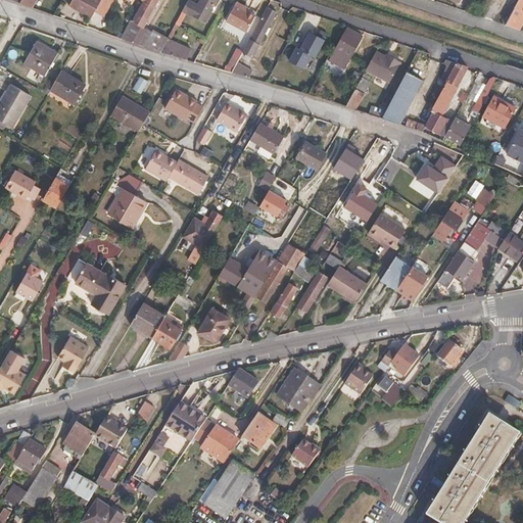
[(92,18),(95,13),(101,0),(73,0),(69,6),(92,18)]
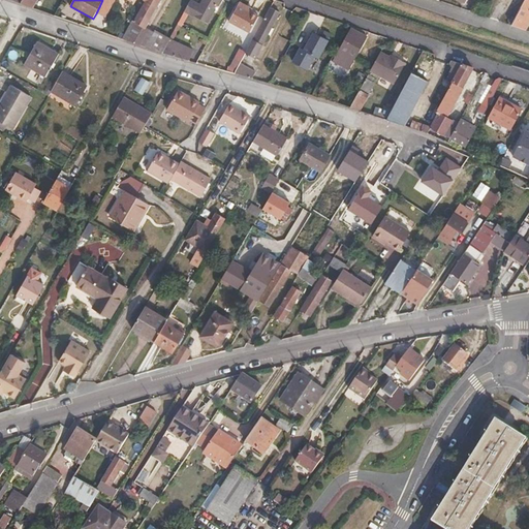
[(102,0),(96,13),(105,19),(114,0),(102,0)]
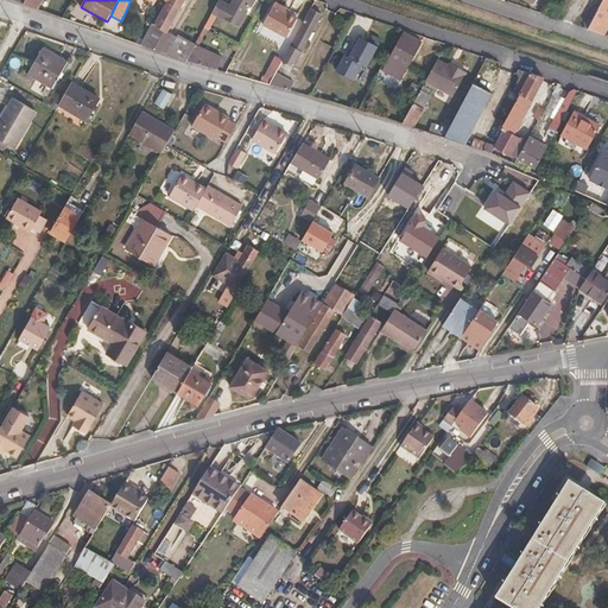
[(184,0),(165,0),(164,2),(168,5),(154,30),(151,27),(143,44),(188,61),(195,45),(178,37),(177,40),(166,36),(184,0)]
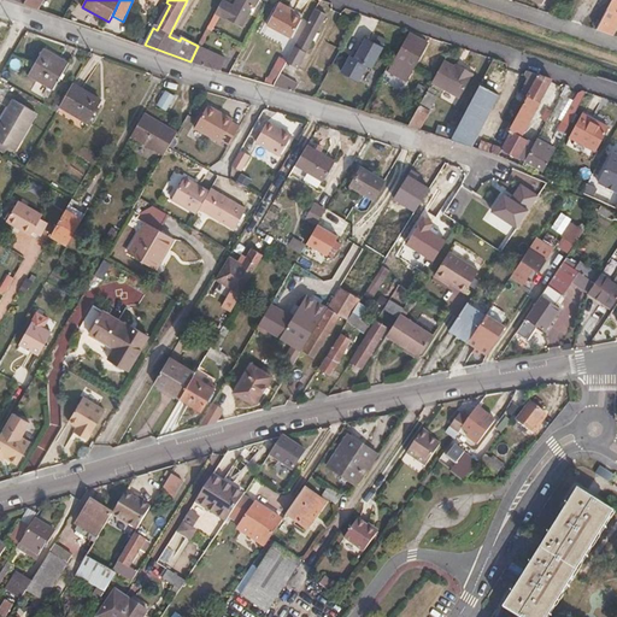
[(256,0),(235,0),(233,4),(227,0),(222,0),(216,11),(239,25),(256,0)]
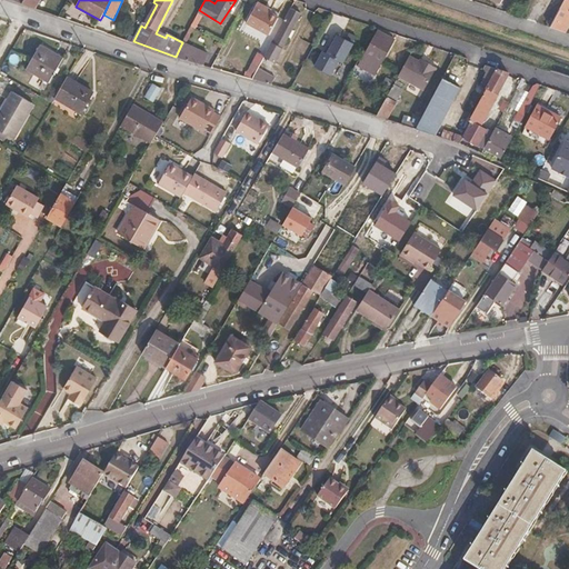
[(568,0),(563,0),(550,26),(565,30),(568,21),(568,0)]
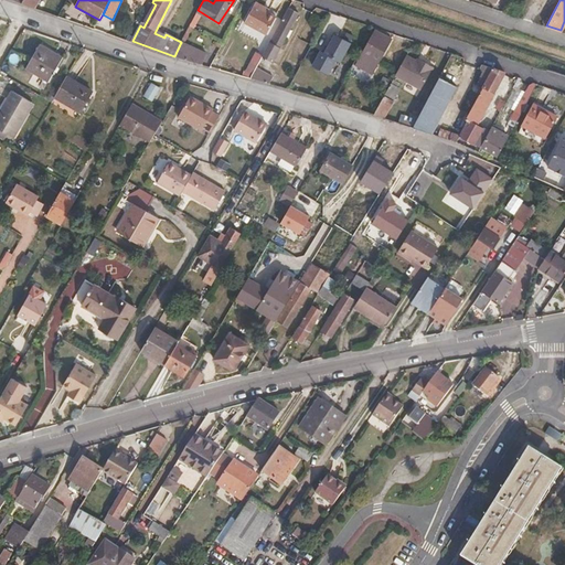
[(269,9),(256,2),(254,6),(268,13),(269,9)]
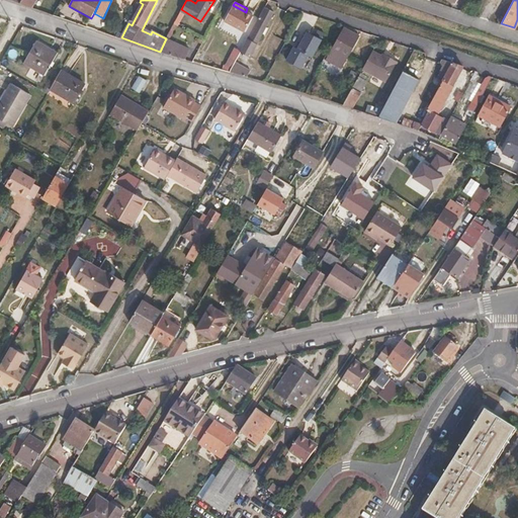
[(246,12),(233,5),(225,22),(244,32),(253,15),(246,12)]
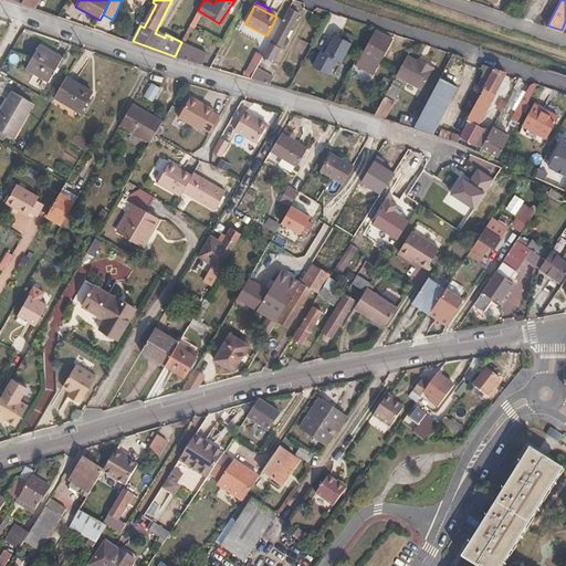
[(299,13),(289,9),(264,55),(266,58),(273,61),(286,37),(290,38),(293,31),(290,30),(299,13)]
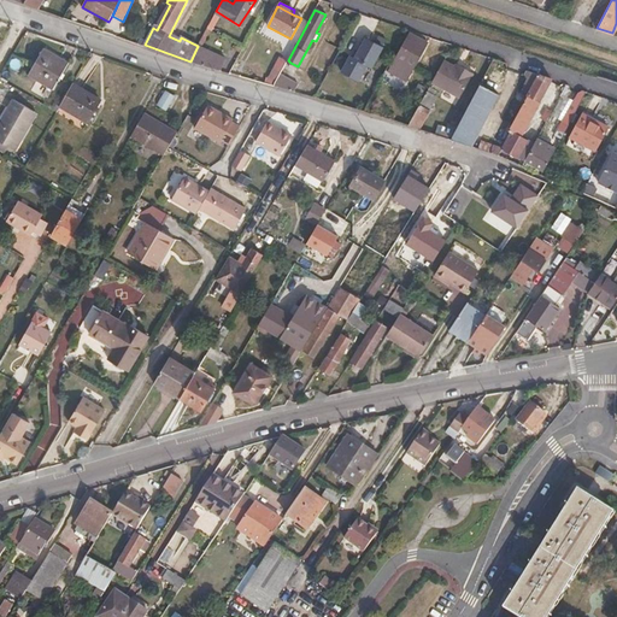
[(430,42),(410,33),(388,74),(407,84),(430,42)]
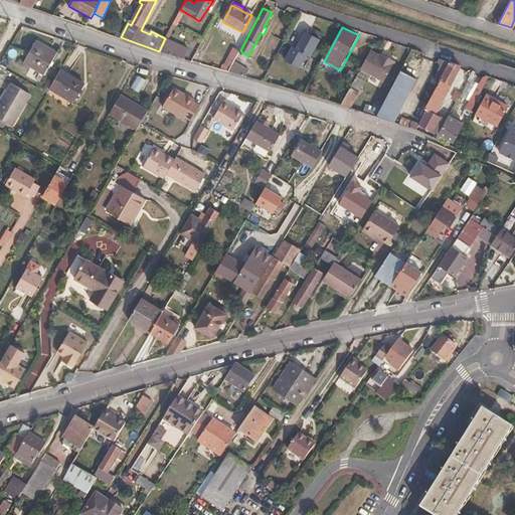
[(318,39),(301,31),(294,45),(290,44),(282,60),(299,68),(305,56),(308,58),(318,39)]
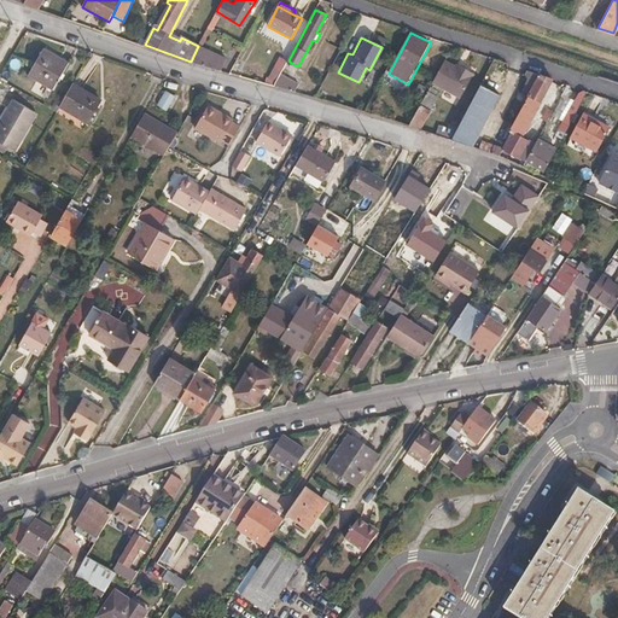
[(219,53),(199,45),(198,46),(191,62),(214,68),(215,63),(219,53)]
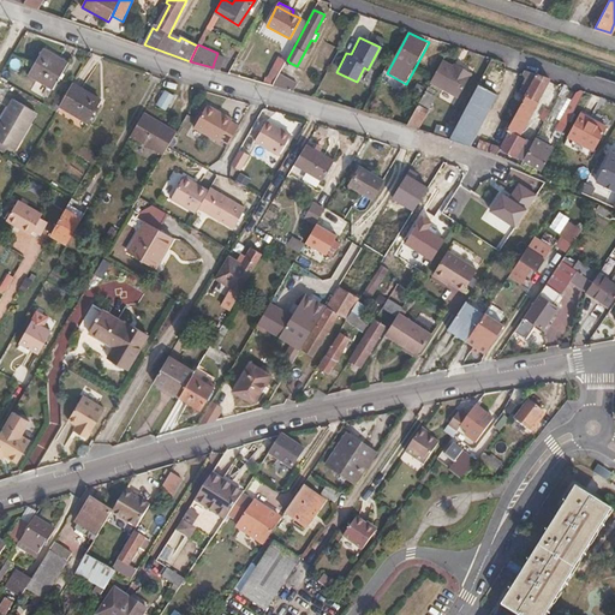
[(67,65),(43,52),(29,77),(52,91),(67,65)]
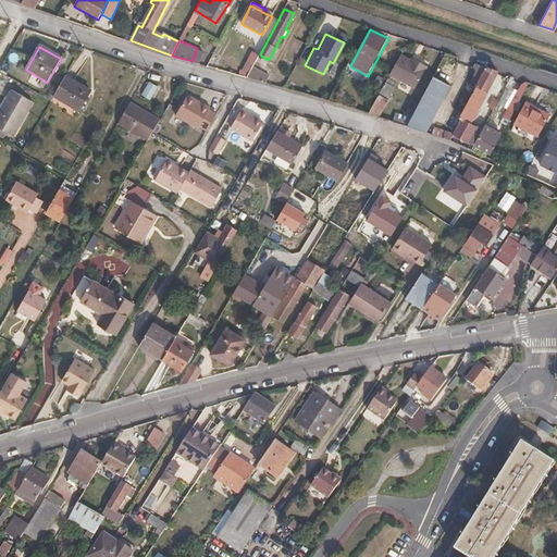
[(259,57),(252,53),(249,60),(256,63),(259,57)]
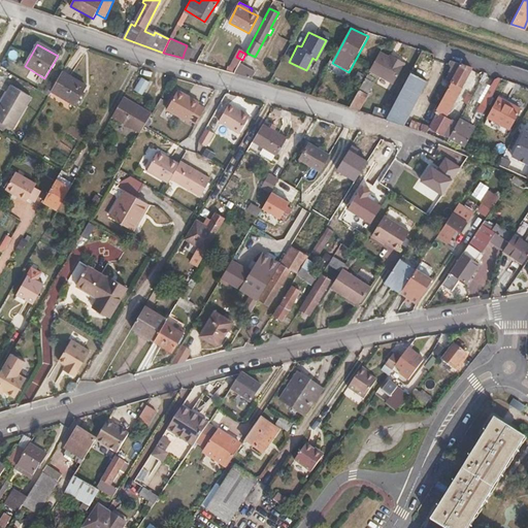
[(240,63),(243,65),(249,54),(246,52),(245,54),(242,60),(240,63)]
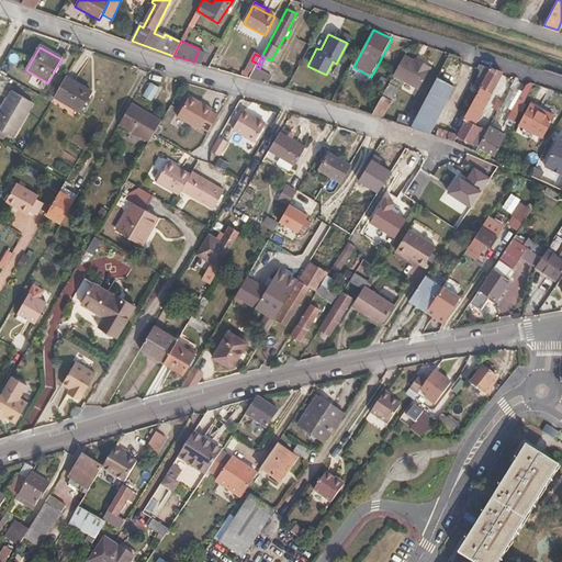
[(414,86),(426,64),(420,60),(419,64),(415,60),(404,55),(394,75),(400,78),(414,86)]
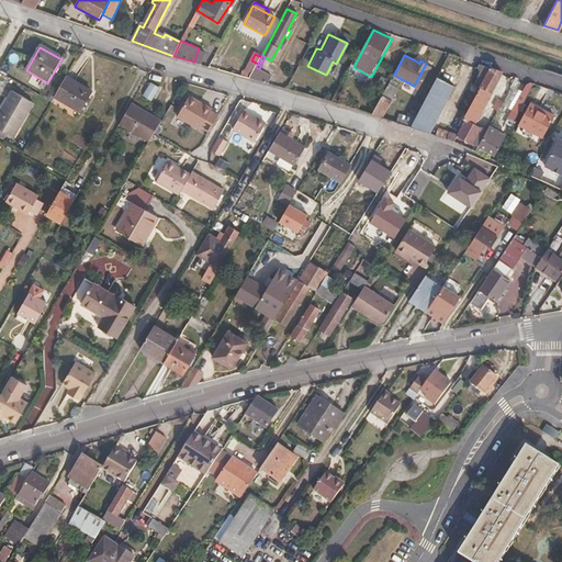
[(446,63),(416,120),(412,127),(431,133),(462,70),(446,63)]
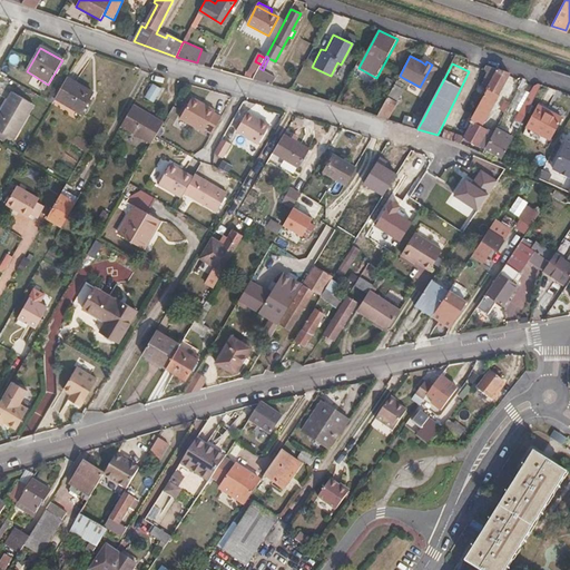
[(438,67),(432,65),(420,87),(425,90),(438,67)]
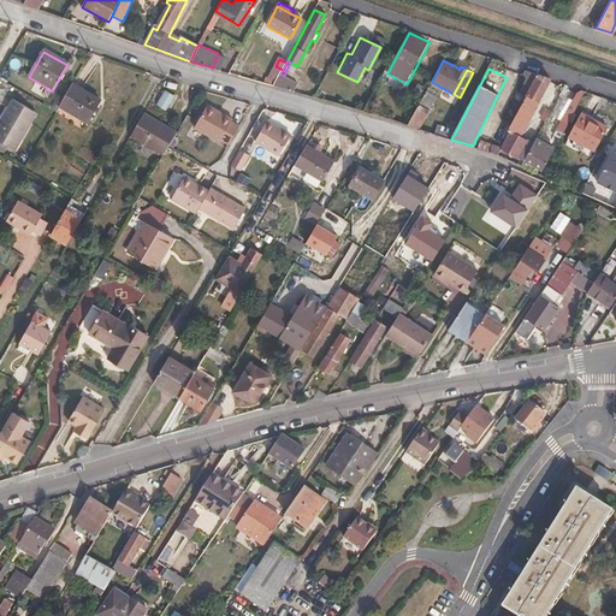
[(529,92),(540,98),(550,78),(526,70),(523,73),(528,76),(525,82),(532,86),(529,92)]
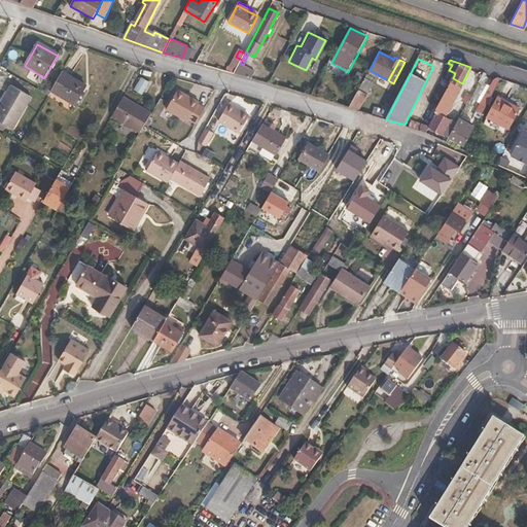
[(243,65),(240,63),(238,69),(236,72),(252,77),(254,71),(243,65)]
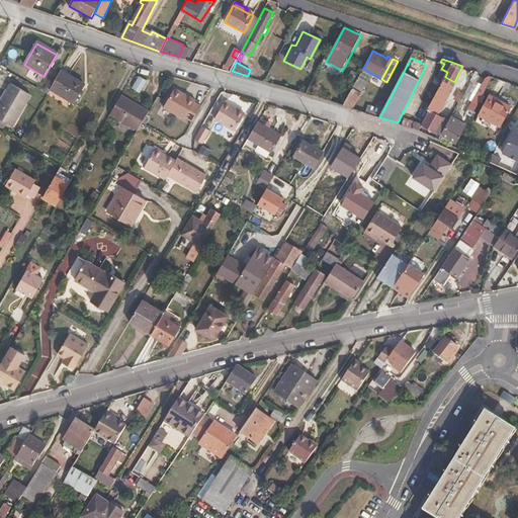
[(368,72),(363,69),(358,78),(364,81),(368,72)]
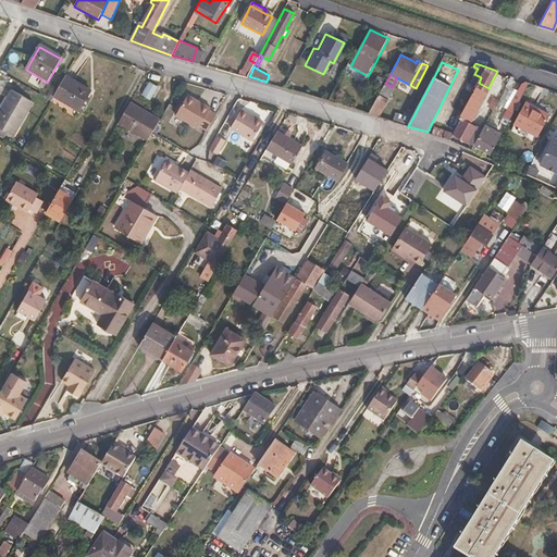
[(481,77),(474,74),(471,82),(478,85),(479,83),(481,77)]
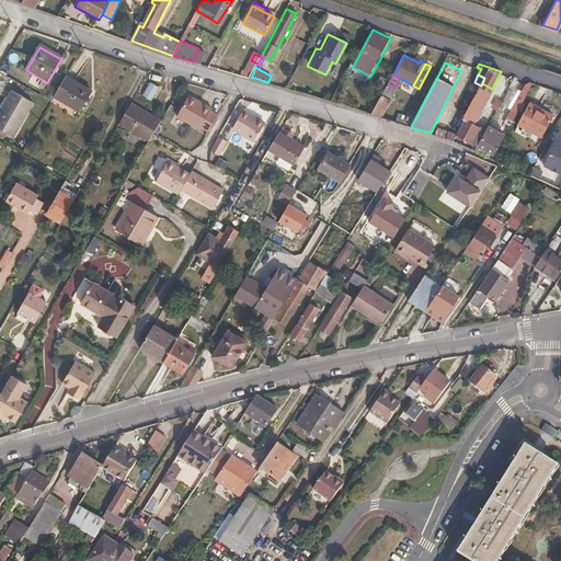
[(91,92),(65,78),(54,98),(79,112),(91,92)]
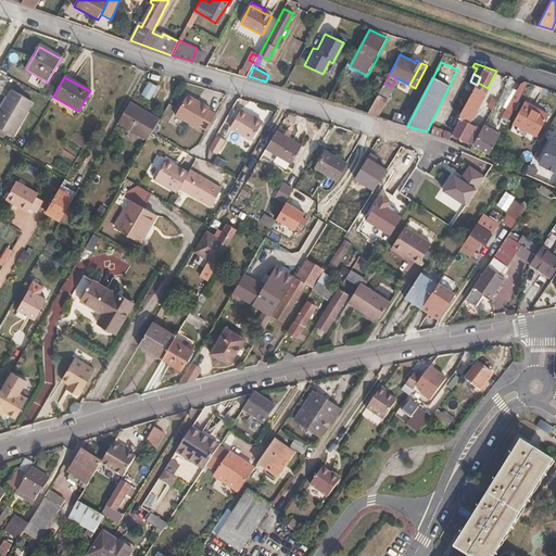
[(162,86),(143,79),(136,92),(152,102),(162,86)]
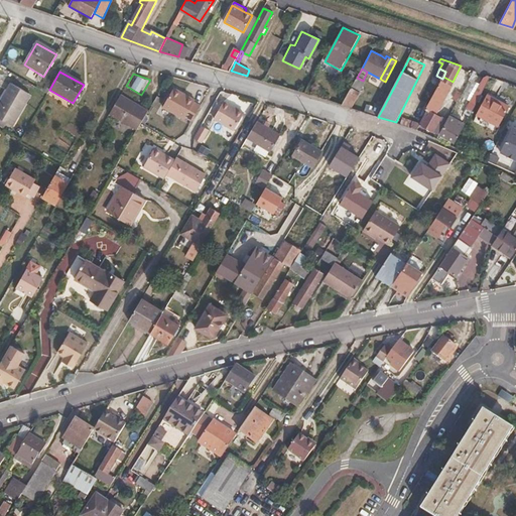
[(491,76),(485,74),(468,109),(473,111),(491,76)]
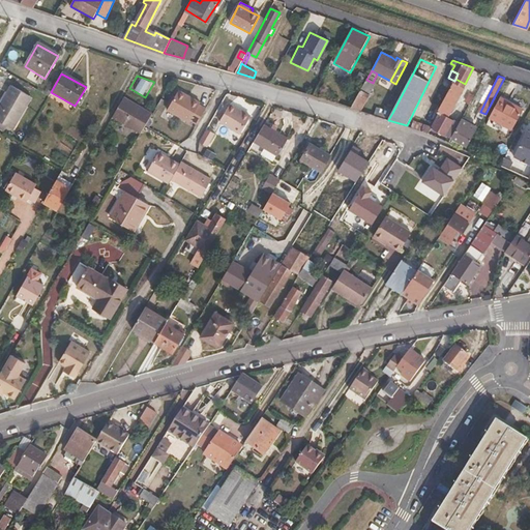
[(466,85),(465,84),(455,79),(454,81),(438,111),(440,112),(433,125),(433,127),(452,138),(461,122),(448,117),(466,85)]
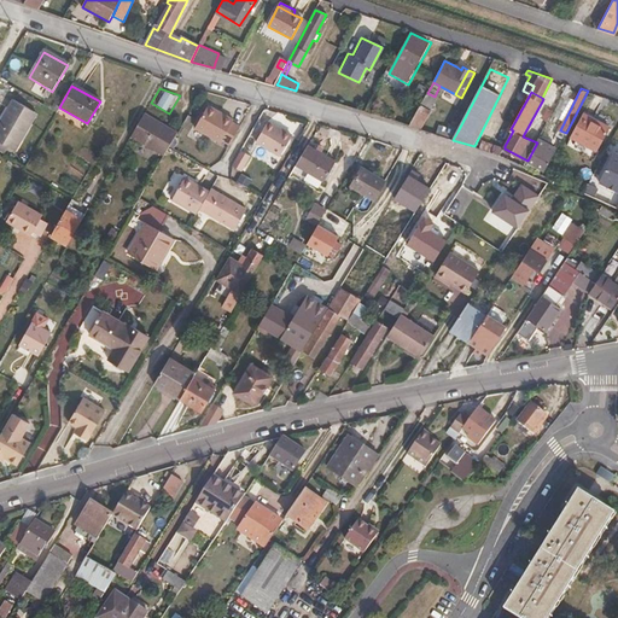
[(435,97),(427,93),(409,127),(421,129),(437,99),(435,97)]
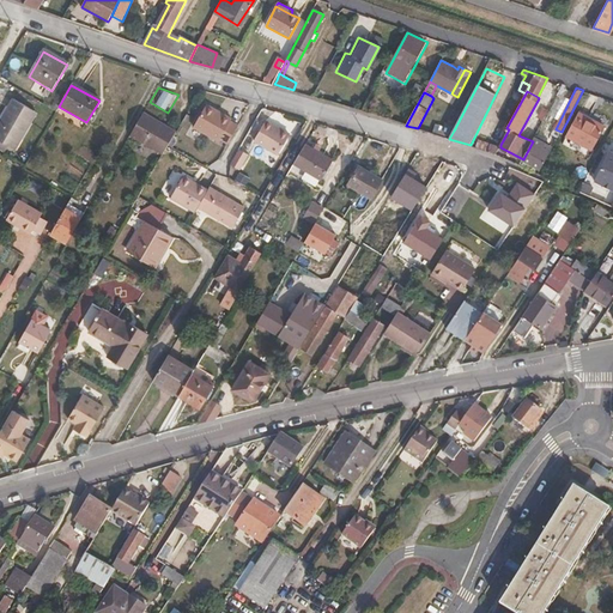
[(36,114),(14,101),(0,125),(0,144),(14,152),(36,114)]
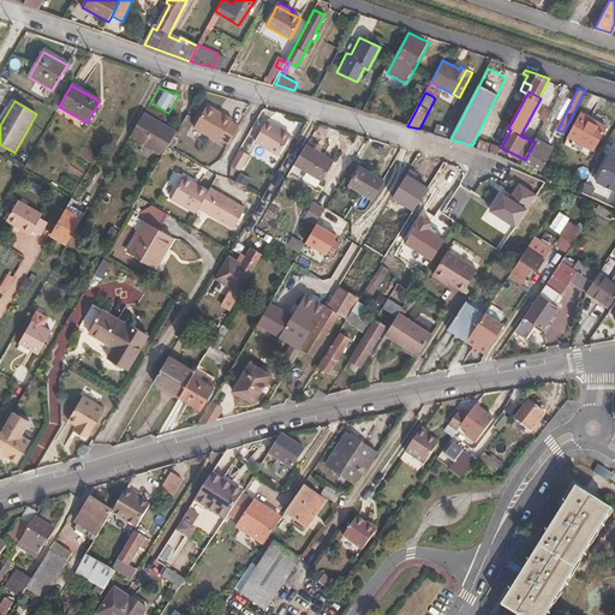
[(234,119),(210,107),(207,108),(195,129),(221,143),(222,141),(231,145),(240,126),(232,123),(234,119)]
